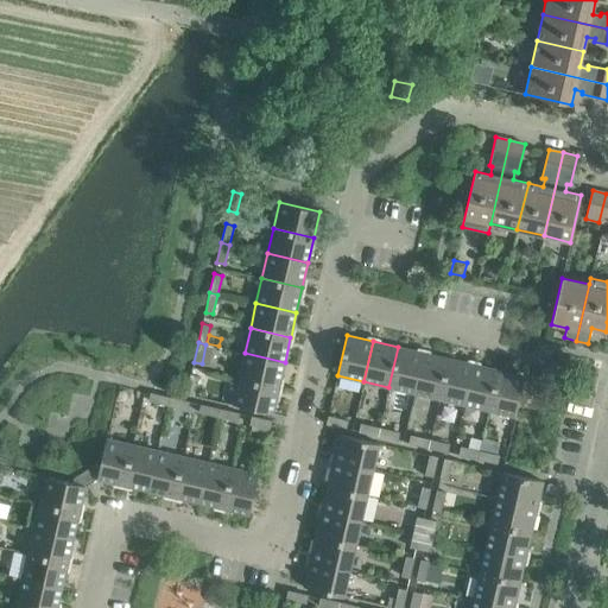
[(423,353),(398,347),(388,387),(413,393),(423,353)]
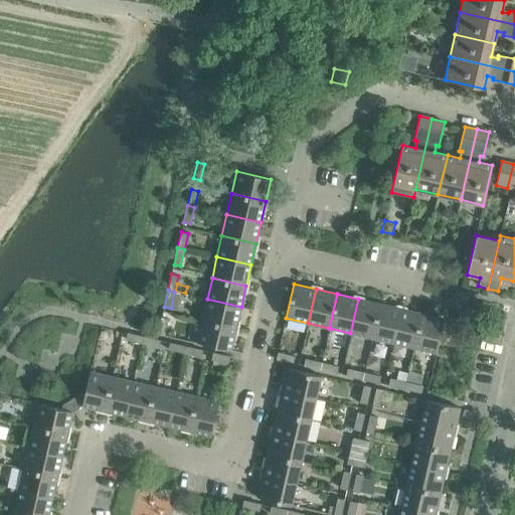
[(207,299),(202,320),(236,328),(241,307),(207,299)]
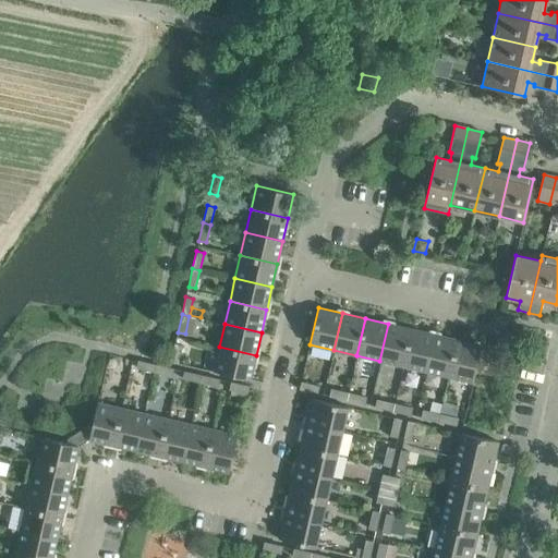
[(411,329),(388,324),(379,361),(402,366),(411,329)]
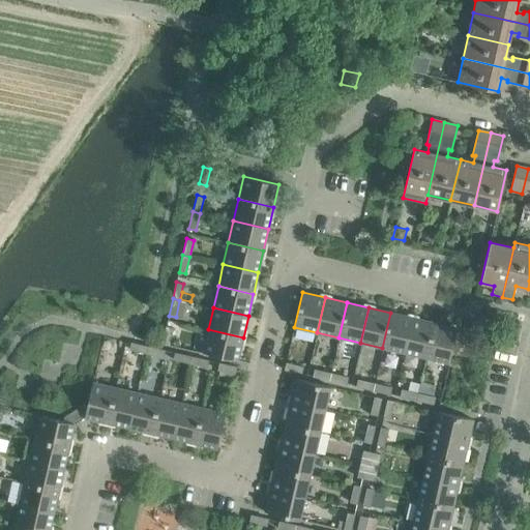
[(382,348),(405,353),(412,318),(390,313),(382,348)]
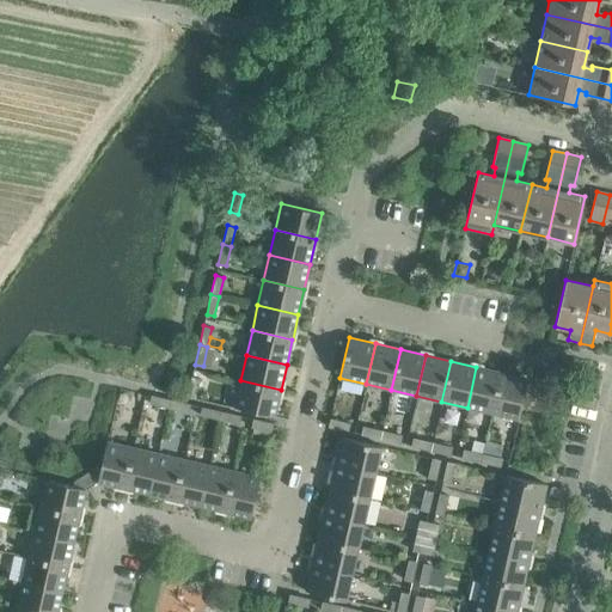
[(467,408),(493,414),(501,373),(476,367),(467,408)]
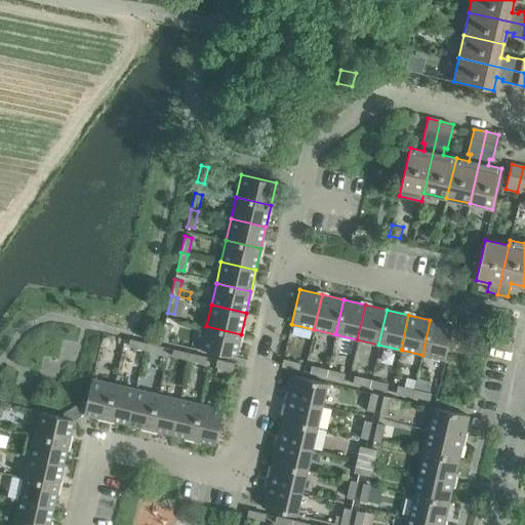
[(445,360),(453,325),(430,320),(422,355),(445,360)]
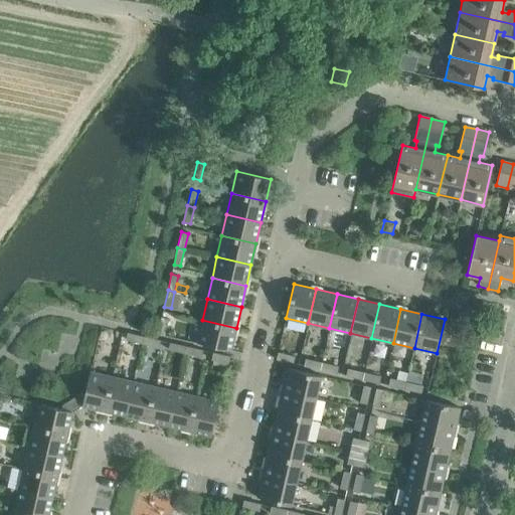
[(161,317),(158,334),(164,335),(168,319),(161,317)]
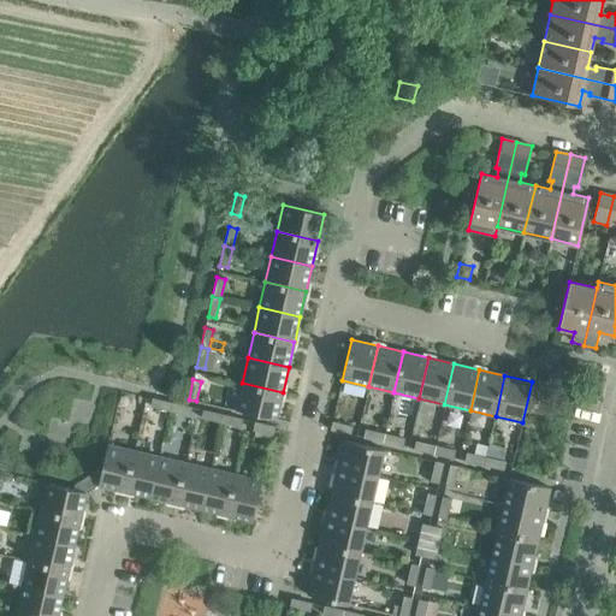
[(283,392),(242,383),(236,410),(277,420),(283,392)]
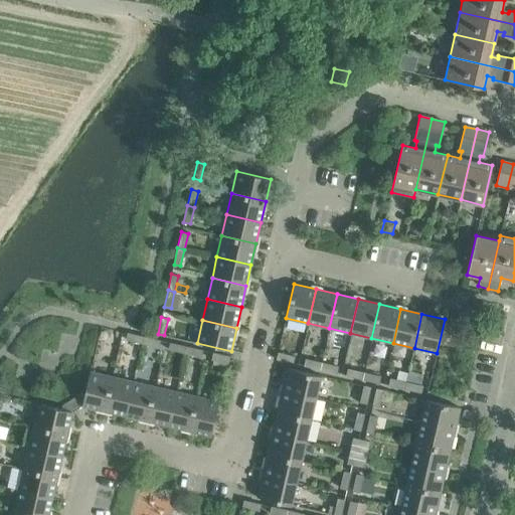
[(126,339),(142,343),(144,337),(128,333),(126,339)]
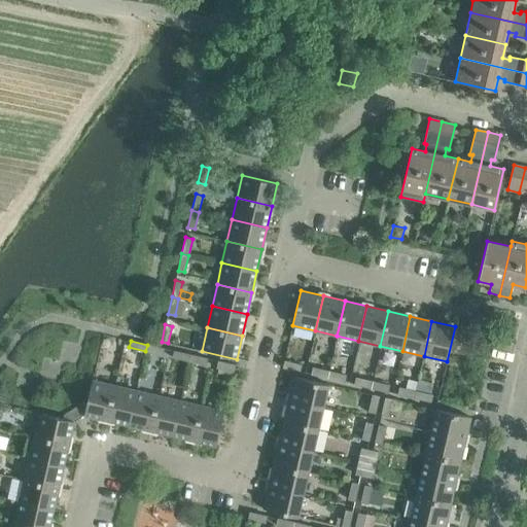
[(163,355),(164,348),(147,345),(145,351),(163,355)]
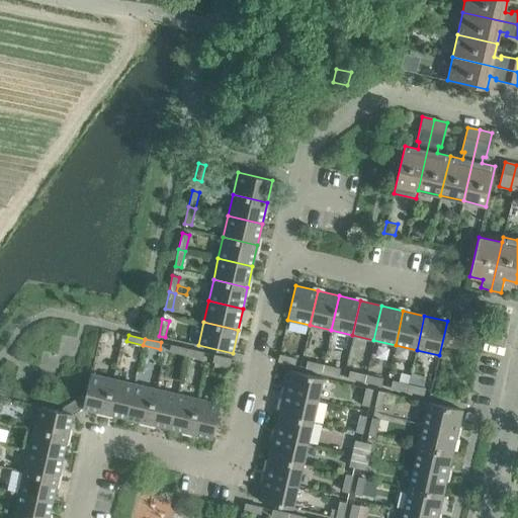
[(169,351),(185,355),(187,348),(171,345),(169,351)]
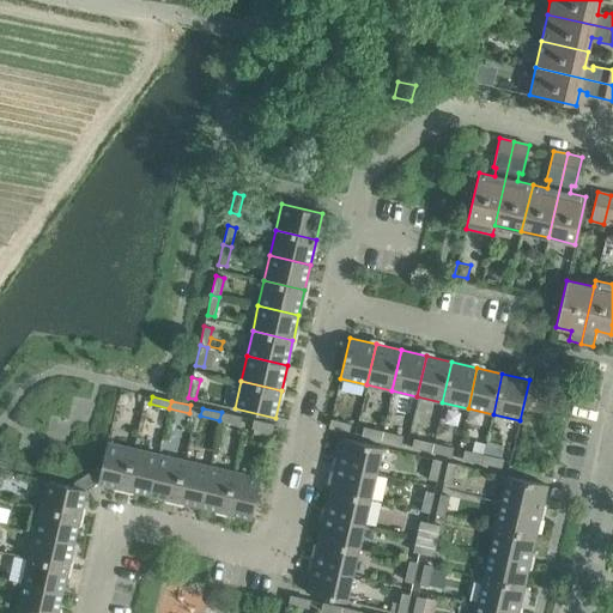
[(219,420),(240,425),(241,417),(222,412),(219,420)]
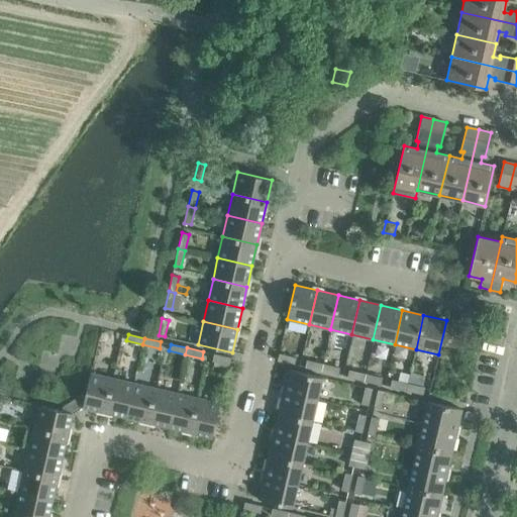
[(279,353),(278,360),(294,365),(296,357),(279,353)]
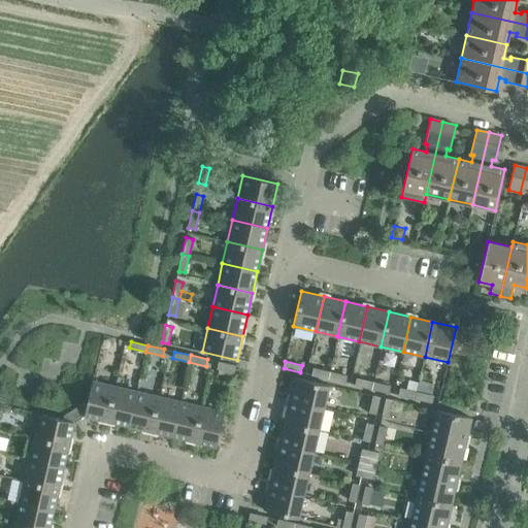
[(234,372),(235,365),(219,362),(217,368),(234,372)]
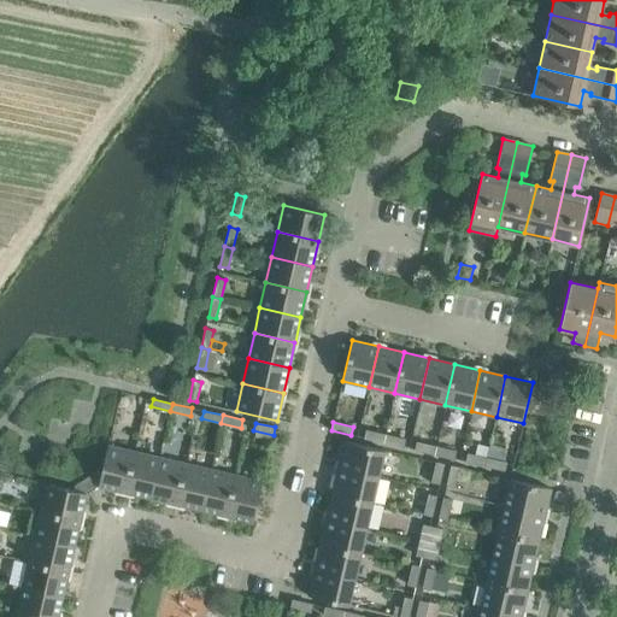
[(364,438),(383,442),(386,434),(366,430),(364,438)]
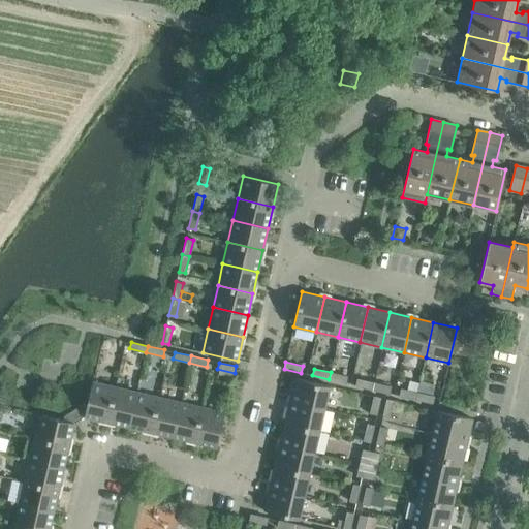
[(331,372),(329,379),(345,383),(347,376),(331,372)]
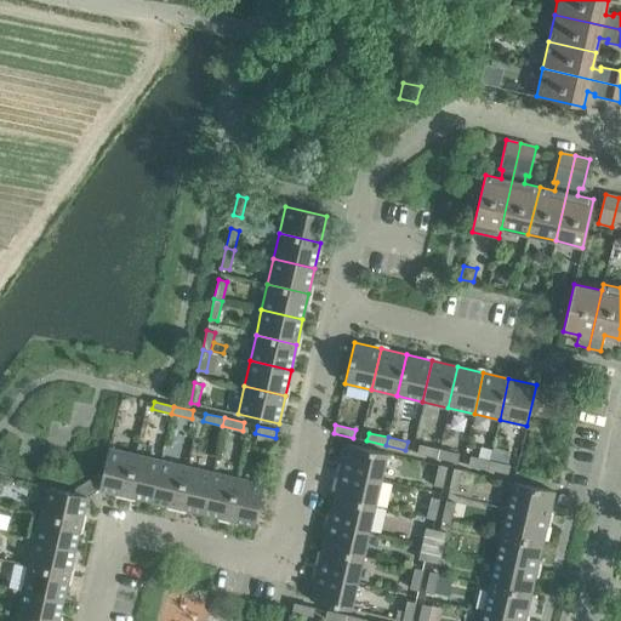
[(346,444),(340,471),(381,480),(387,453),(346,444)]
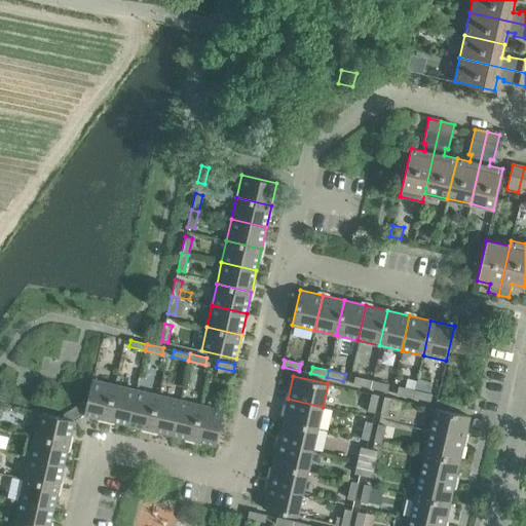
[(353,383),(370,387),(372,380),(355,376),(353,383)]
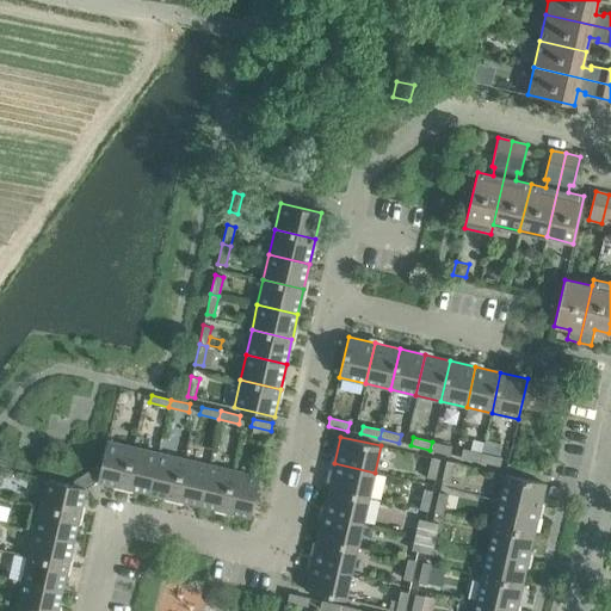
[(124,488),(133,448),(106,440),(100,468),(96,467),(85,474),(92,485),(97,481),(124,488)]
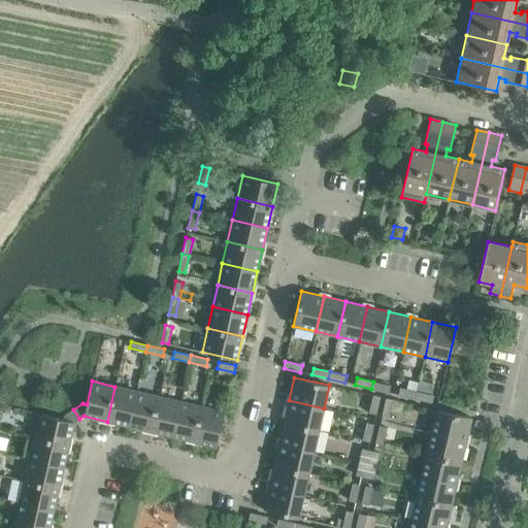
[(390,386),(373,382),(371,389),(388,393),(390,386)]
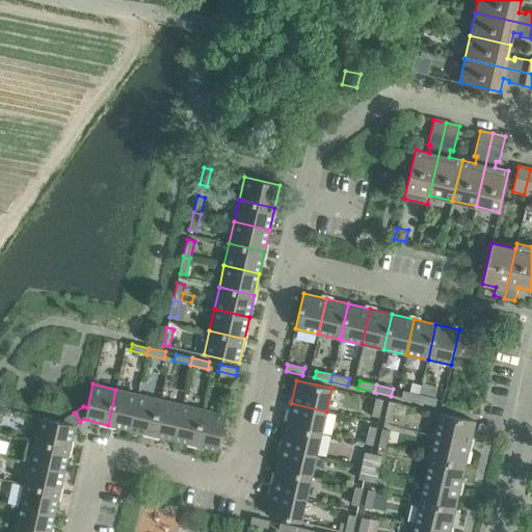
[(422,384),(420,395),(434,398),(436,388),(422,384)]
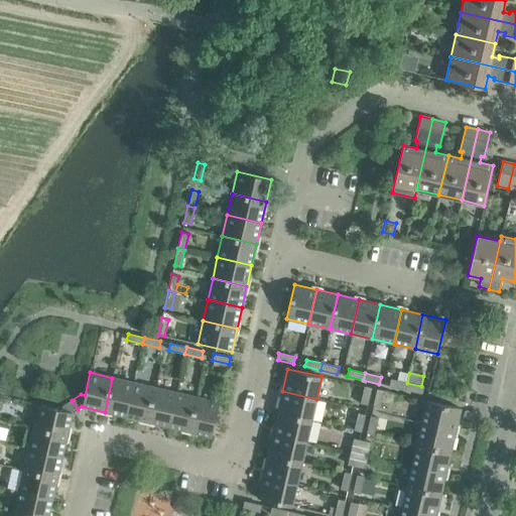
[(134,382),(112,378),(105,412),(126,416),(134,382)]
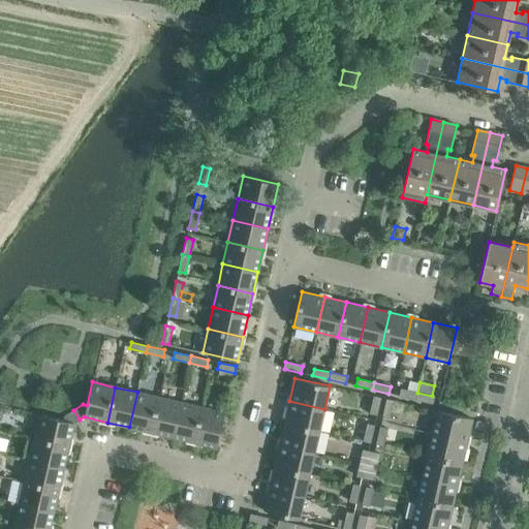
[(399,396),(415,400),(417,393),(401,389),(399,396)]
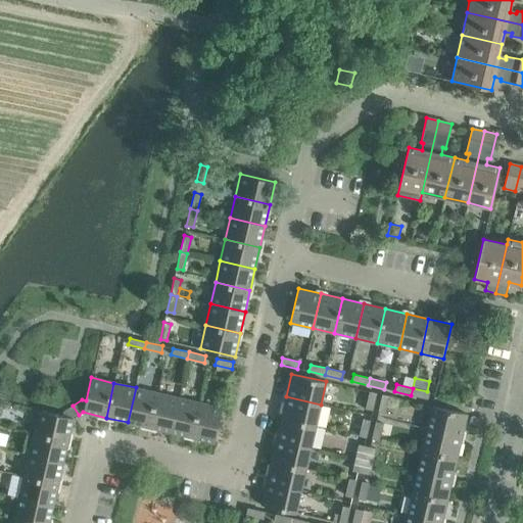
[(157,392),(136,387),(128,422),(149,427),(157,392)]
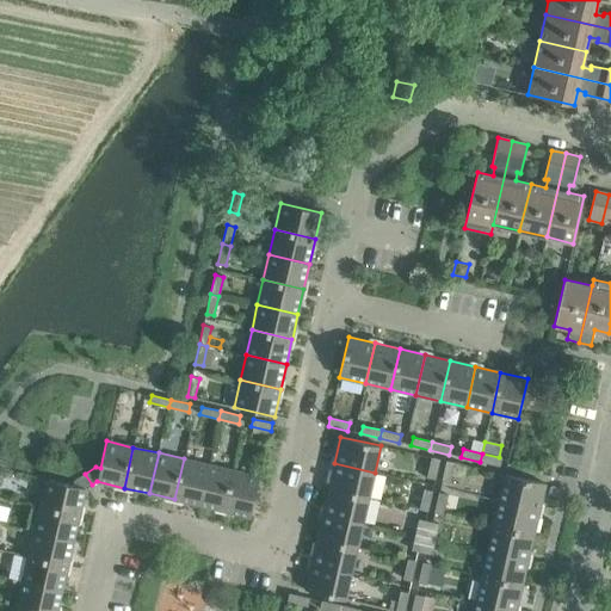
[(499,457),(482,454),(480,462),(500,466),(501,458),(499,457)]
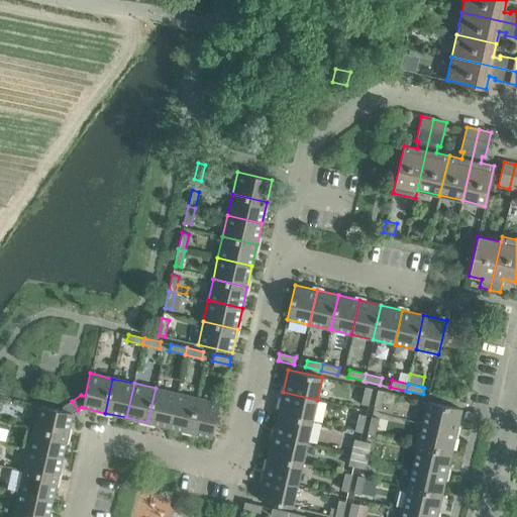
[(363,388),(355,386),(353,394),(360,395),(363,388)]
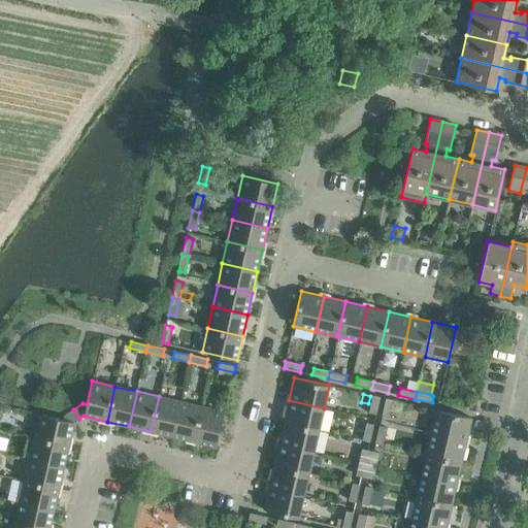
[(375,414),(380,397),(373,395),(369,413),(375,414)]
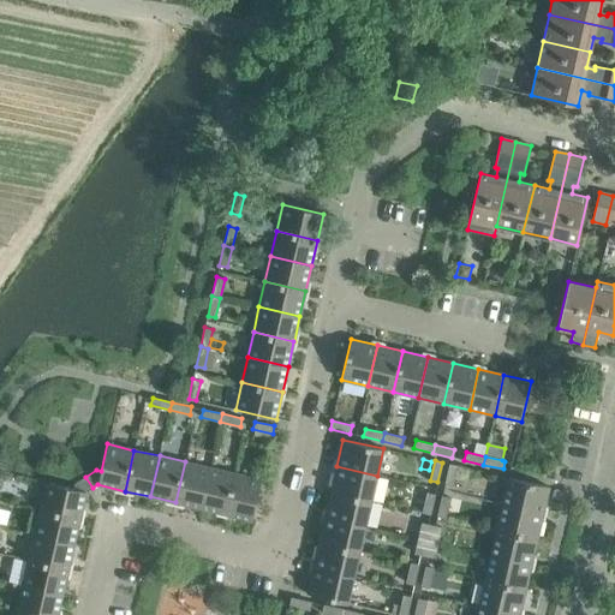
[(175,502),(201,508),(210,467),(185,461),(175,502)]
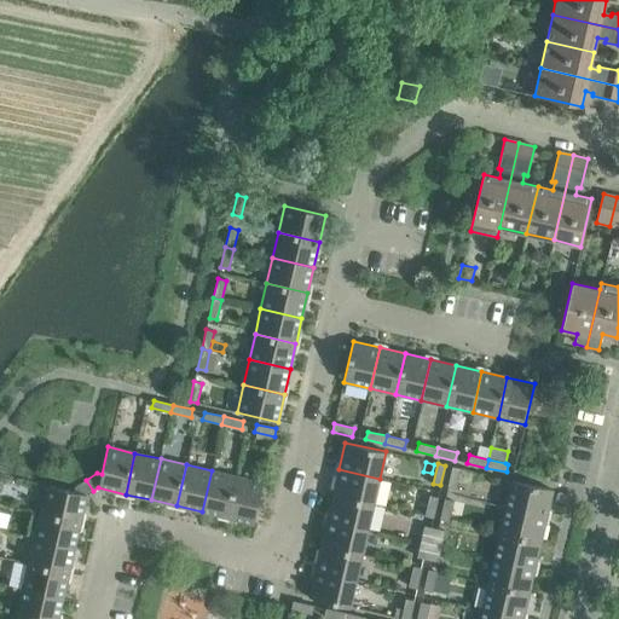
[(456,489),(461,469),(452,467),(447,487),(456,489)]
